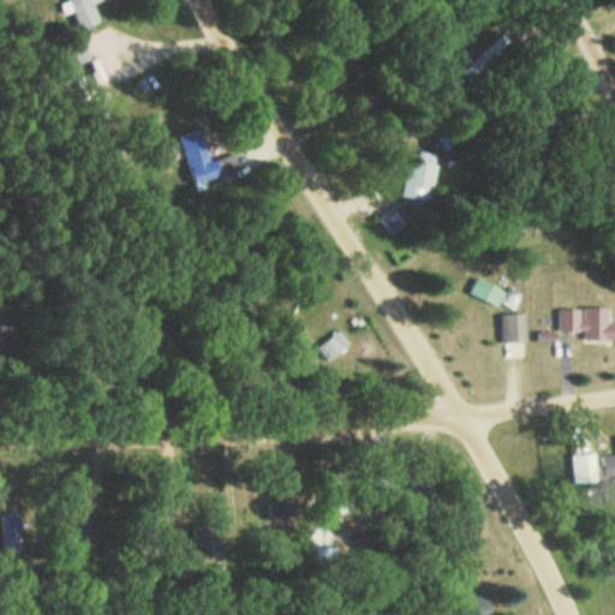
[(103,0),(69,0),(79,30),(100,22),(93,4),(103,0)]
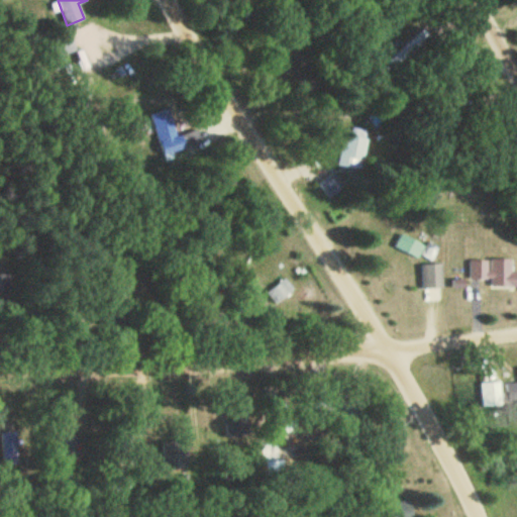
[(336,164),(359,171),(370,137),(346,130),(336,164)]
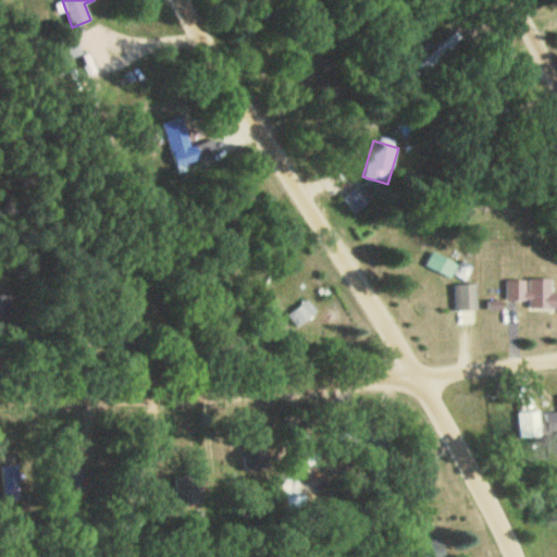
[(371,199),(358,185),(342,198),(355,213),(371,199)]
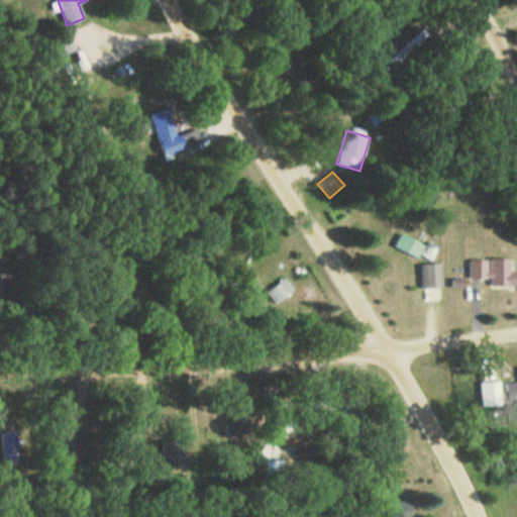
[(425,244),(400,231),(393,245),(418,259),(425,244)]
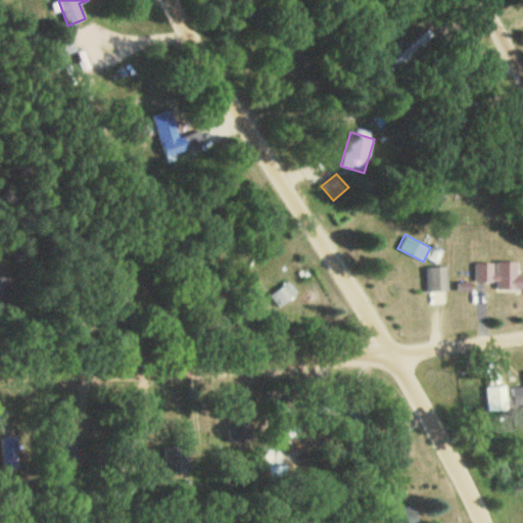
[(521,285),(521,260),(474,262),(474,285),(521,285)]
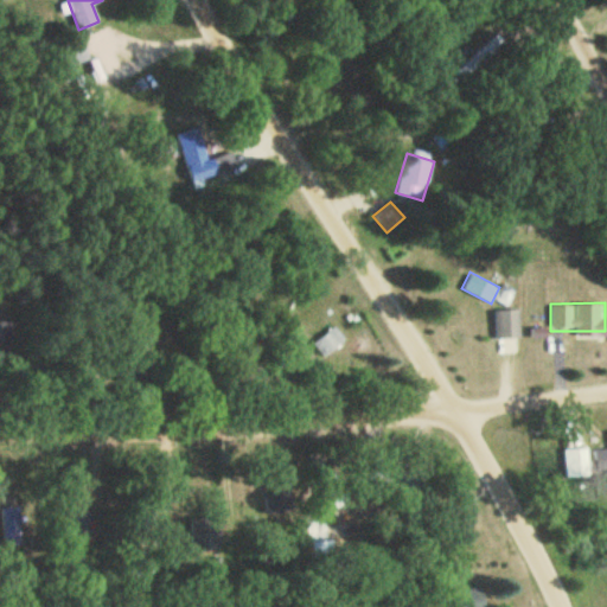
[(493,338),(517,338),(517,310),(493,310),(493,338)]
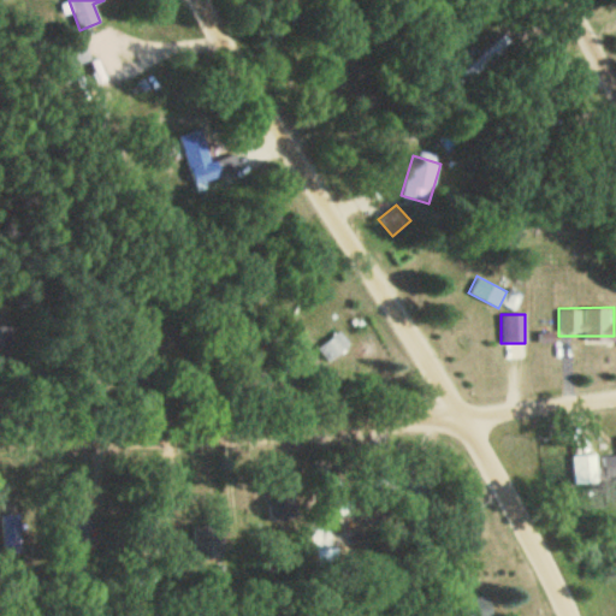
[(329,362),(351,348),(339,331),(318,347),(329,362)]
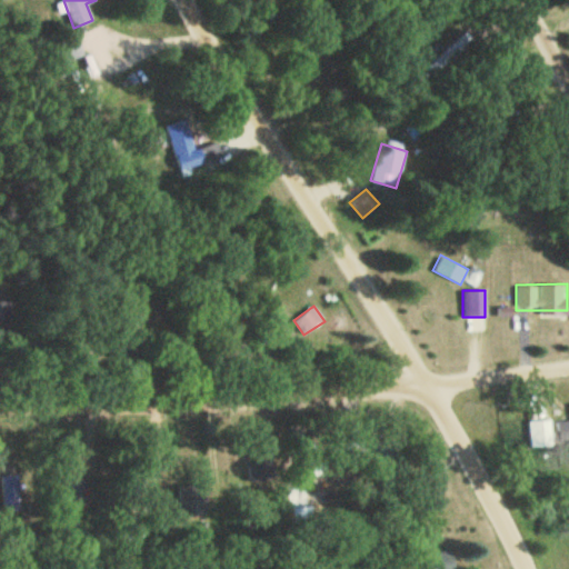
[(568,419),(556,421),(559,443),(568,441),(568,419)]
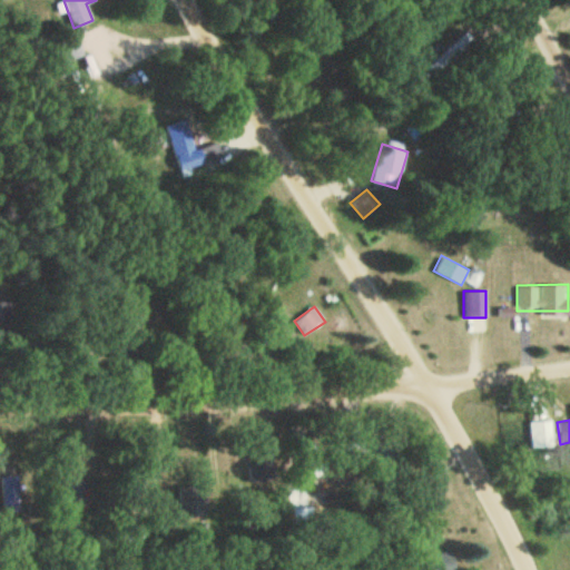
[(529,421),(529,448),(553,448),(553,421),(529,421)]
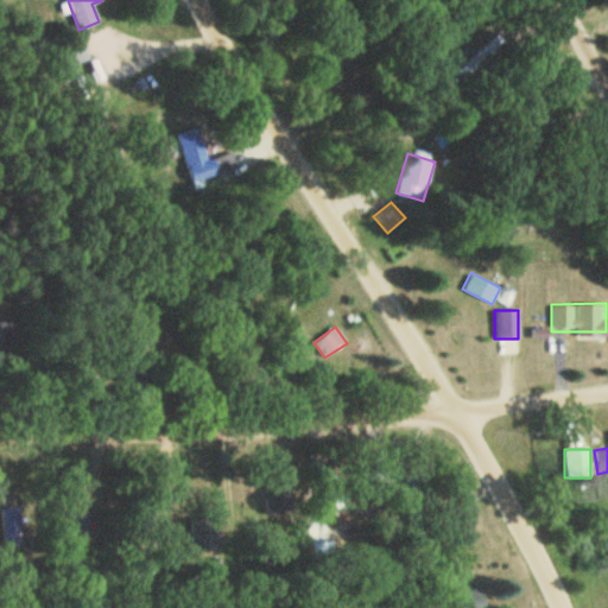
[(460,607),(486,607),(487,591),(460,591),(460,607)]
